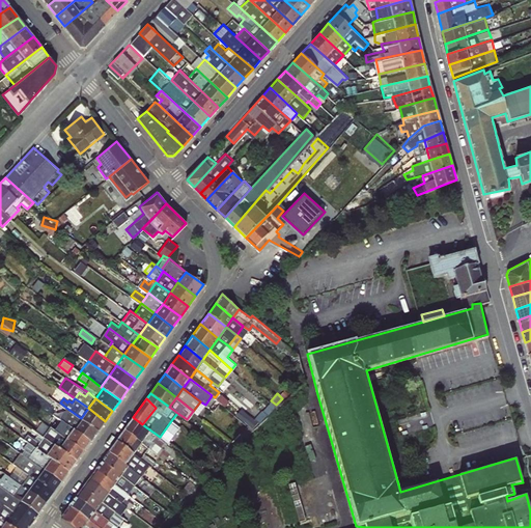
[(276,405),(271,400),(262,409),(268,414),(276,405)]
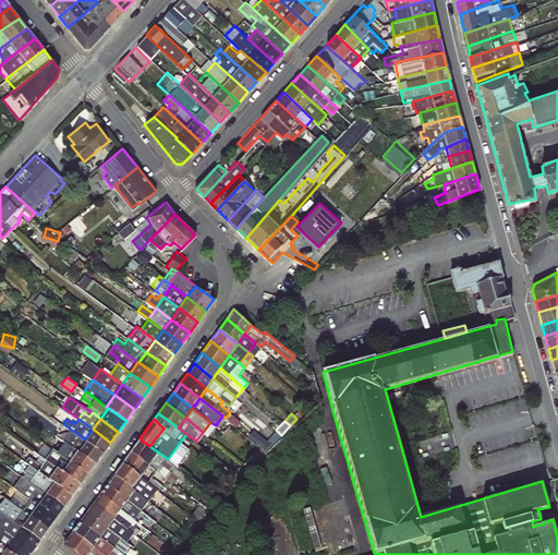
[(85,439),(70,429),(62,439),(77,449),(85,439)]
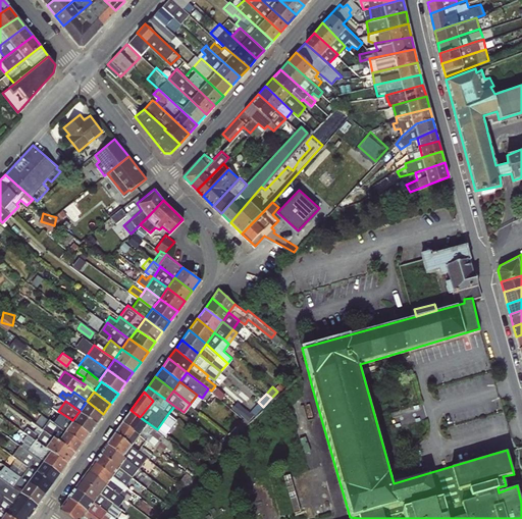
[(80,411),(97,423),(103,414),(87,401),(80,411)]
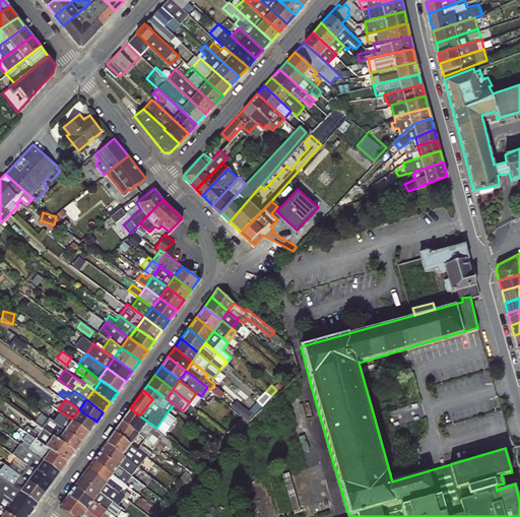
[(262,405),(257,400),(250,407),(256,412),(262,405)]
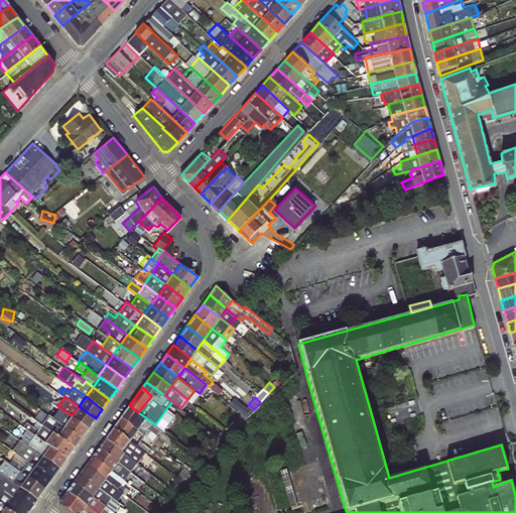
[(72,415),(57,406),(55,404),(48,413),(66,424),(72,415)]
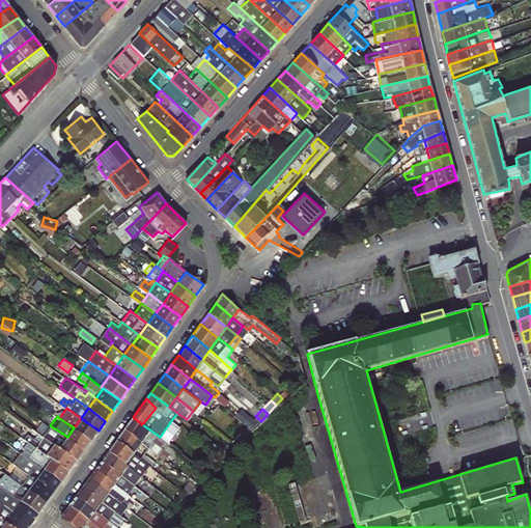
[(261,421),(255,416),(249,423),(254,428),(261,421)]
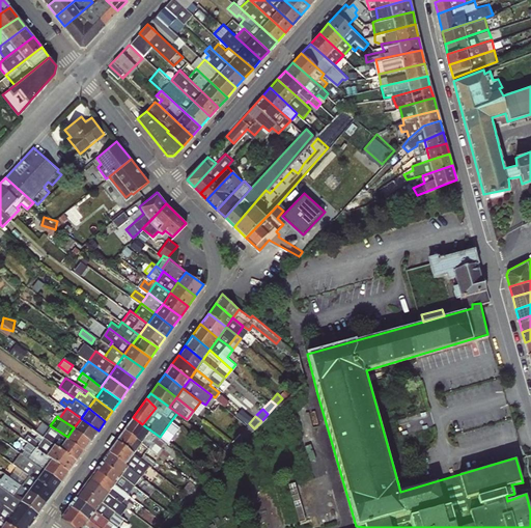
[(149,429),(142,424),(133,417),(126,428),(142,441),(149,429)]
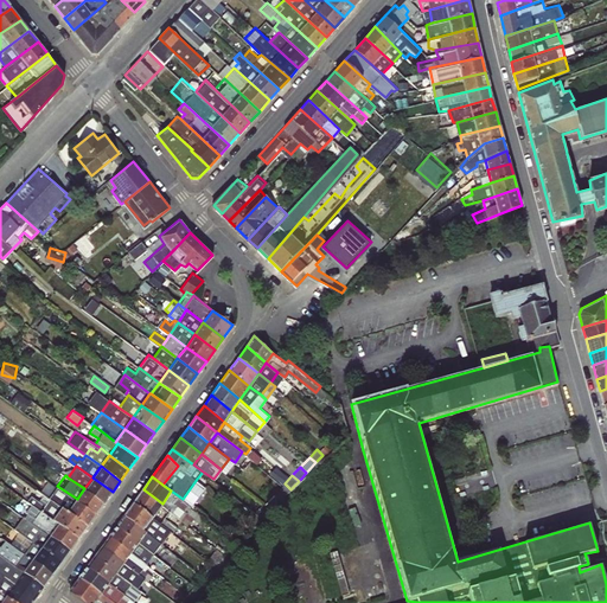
[(84,488),(103,504),(113,492),(93,478),(84,488)]
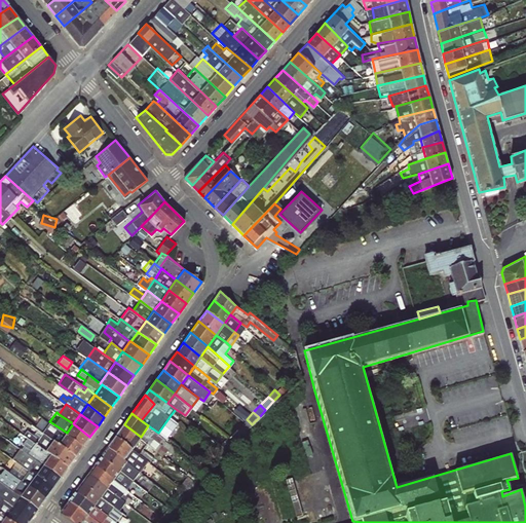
[(179,421),(171,415),(158,433),(157,434),(165,439),(179,421)]
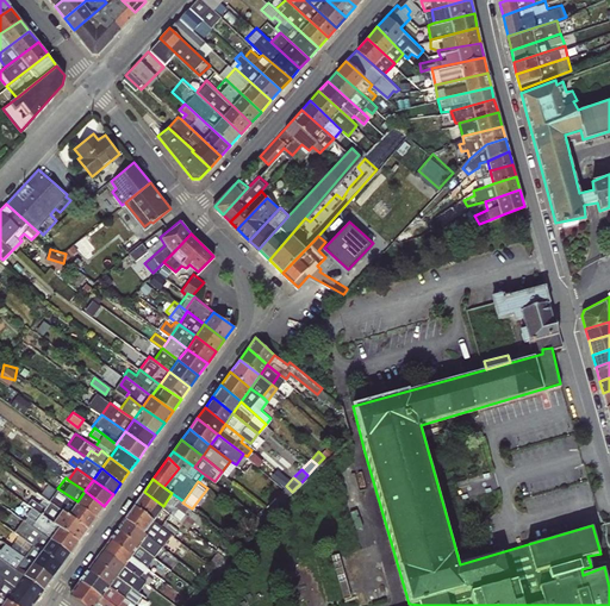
[(292,492),(286,486),(266,506),(273,512),(292,492)]
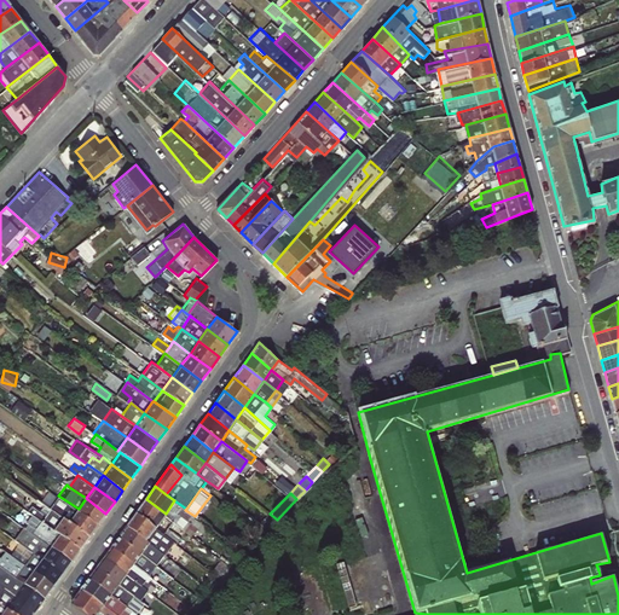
[(79,509),(58,495),(50,508),(63,517),(64,517),(69,522),(79,509)]
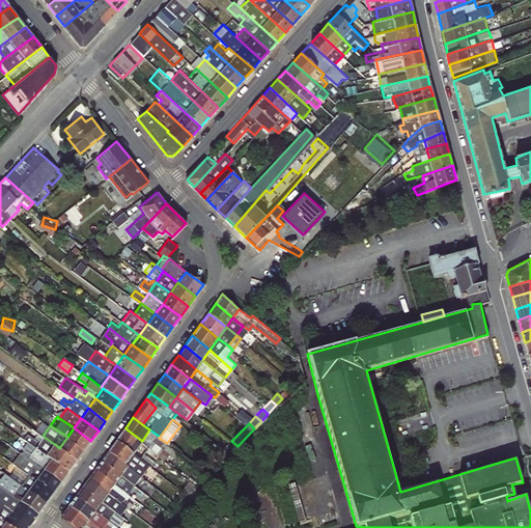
[(67,437),(84,449),(90,441),(74,427),(67,437)]
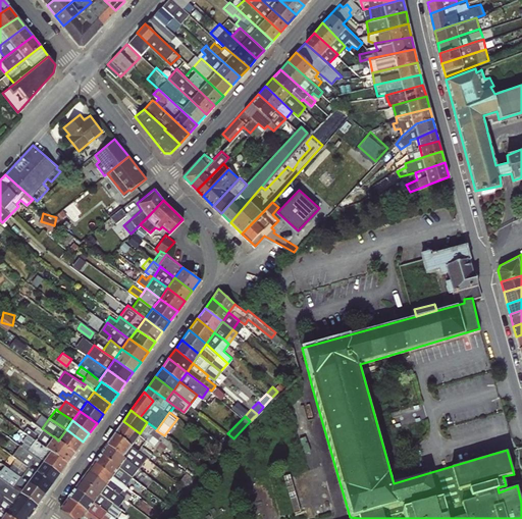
[(140,433),(123,421),(115,432),(132,445),(140,433)]
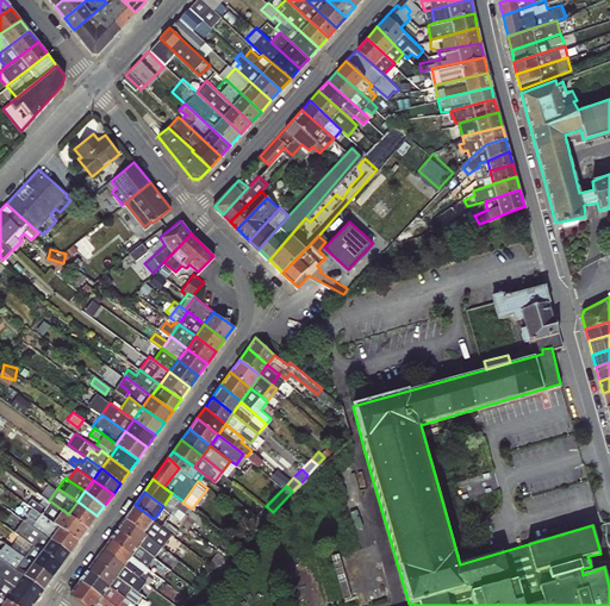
[(184,501),(172,493),(163,506),(174,514),(179,507),(184,512),(182,513),(192,519),(198,525),(204,517),(192,508),(182,503),(184,501)]
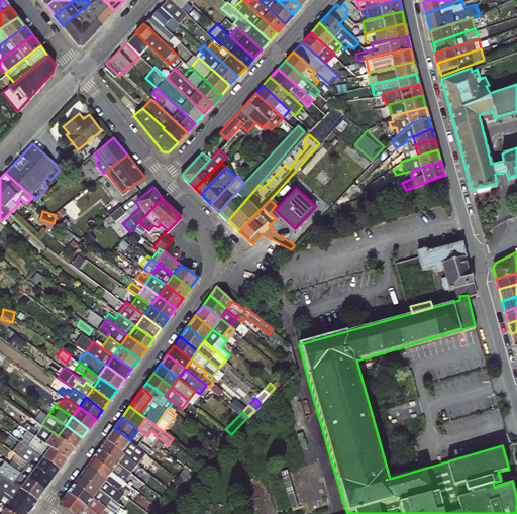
[(53,432),(41,424),(36,421),(32,427),(26,422),(23,426),(27,429),(45,442),(53,432)]
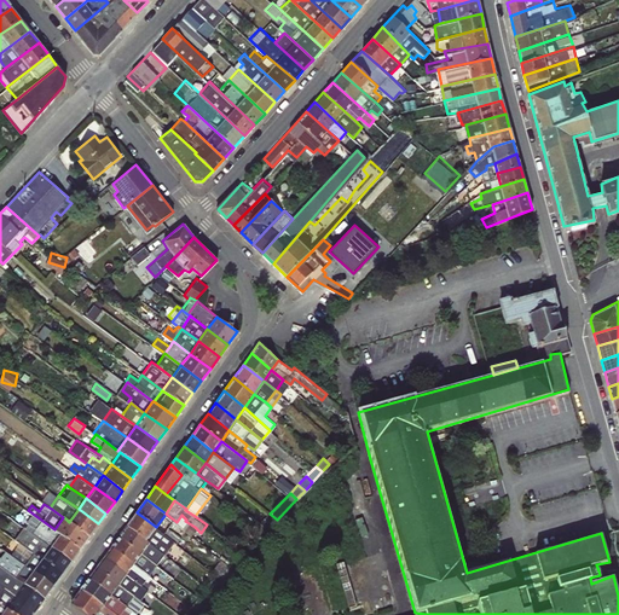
[(69,522),(90,535),(98,523),(79,509),(69,522)]
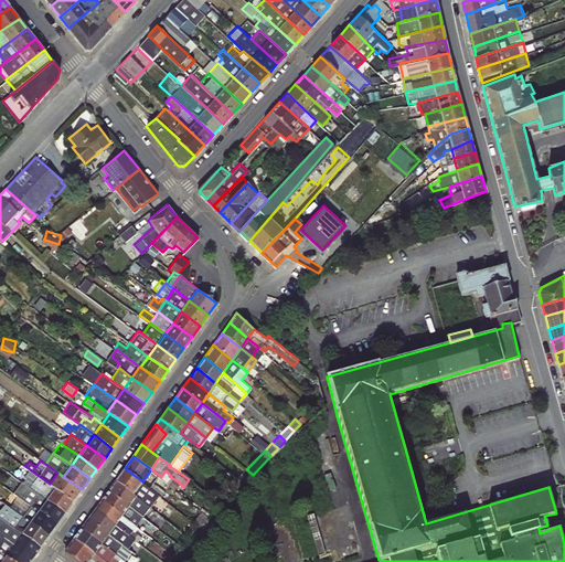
[(142,481),(125,468),(116,479),(134,492),(142,481)]
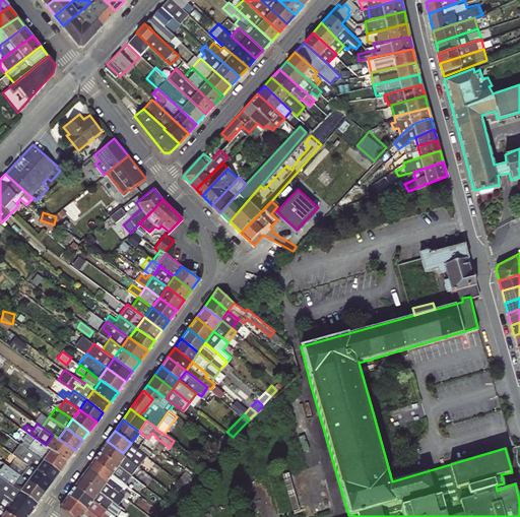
[(46,445),(27,432),(22,439),(26,443),(25,446),(29,449),(43,459),(51,449),(46,445)]
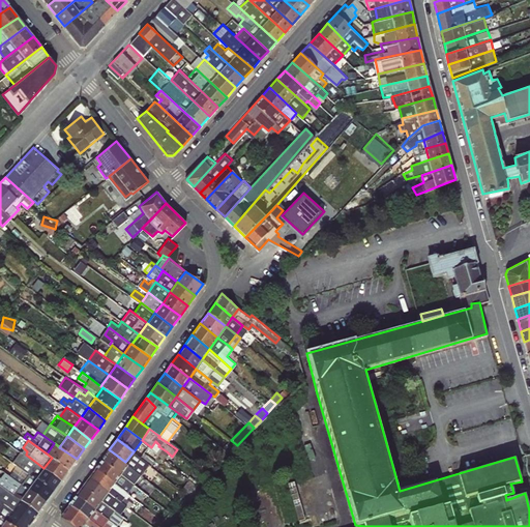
[(150,448),(151,447),(142,440),(134,451),(149,463),(151,465),(155,459),(154,459),(157,454),(150,448)]
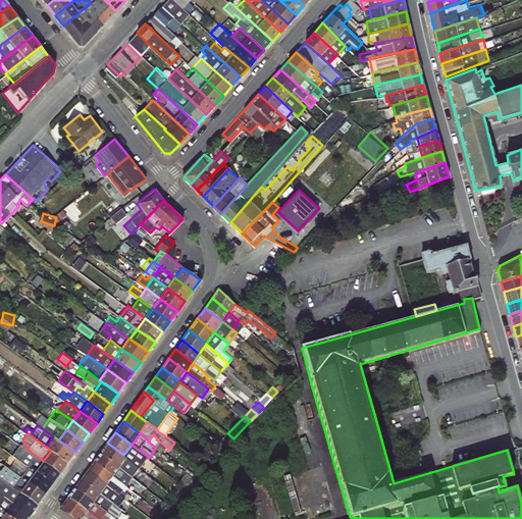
[(153,434),(149,440),(155,447),(160,450),(164,445),(156,439),(157,438),(153,434)]
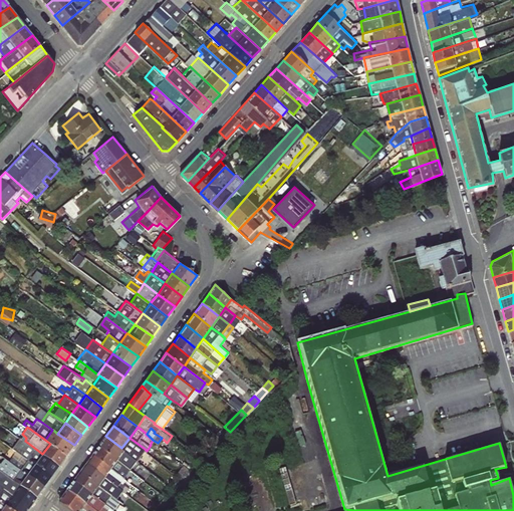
[(50,444),(66,456),(74,445),(57,434),(53,430),(52,430),(45,440),(50,444)]
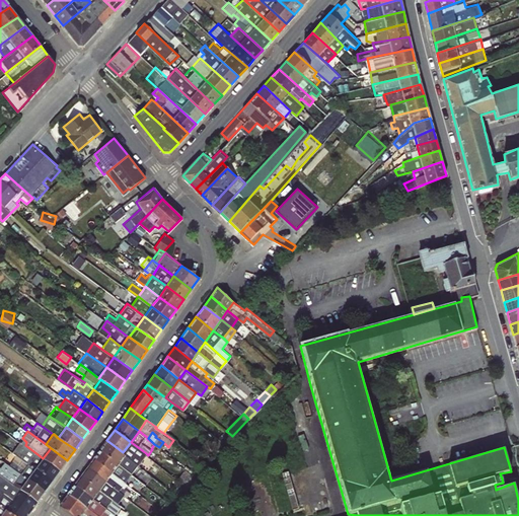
[(224,442),(214,436),(208,444),(218,451),(224,442)]
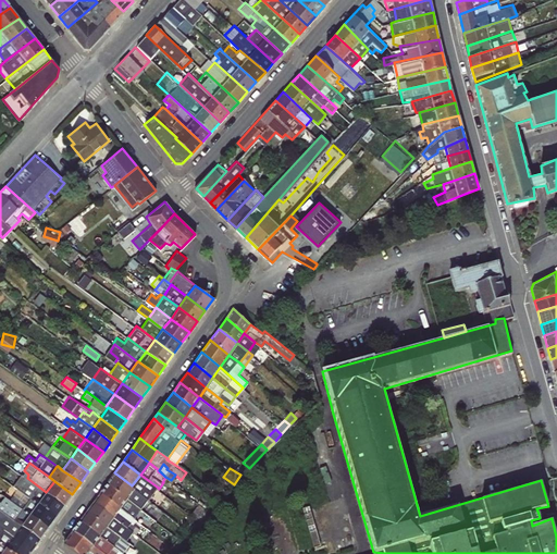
[(16,478),(19,479),(27,487),(32,481),(27,478),(21,472),(16,478)]
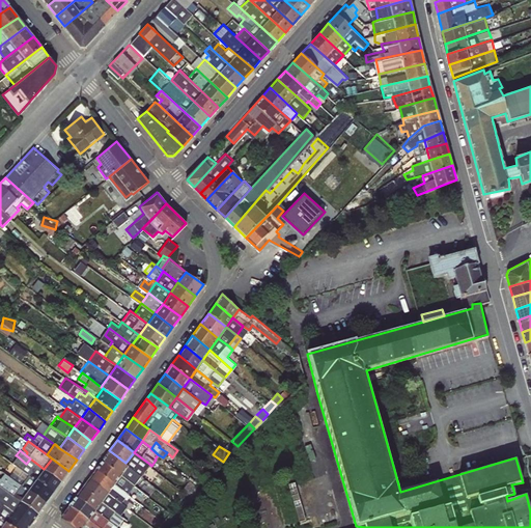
[(126,463),(109,450),(103,460),(121,474),(128,465),(126,463)]
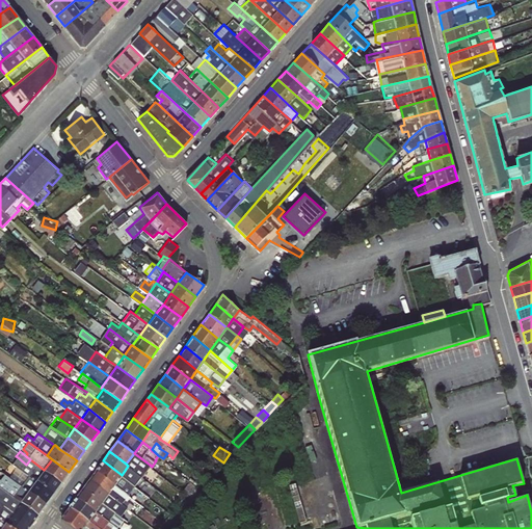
[(134,453),(126,464),(128,466),(141,476),(150,465),(134,453)]
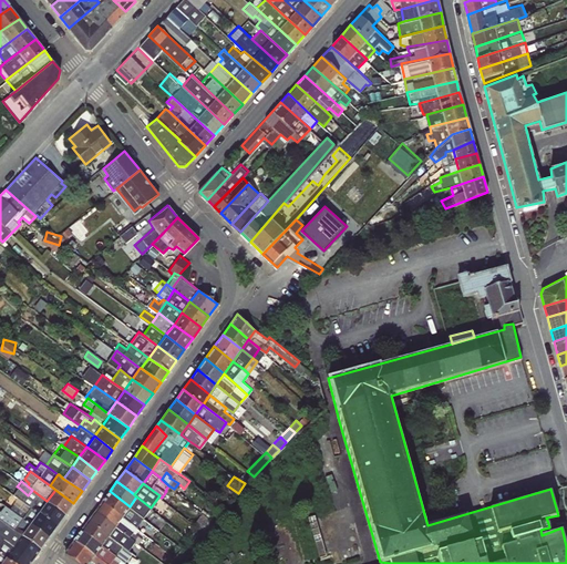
[(47,501),(32,490),(28,495),(19,488),(14,494),(26,503),(39,512),(47,501)]
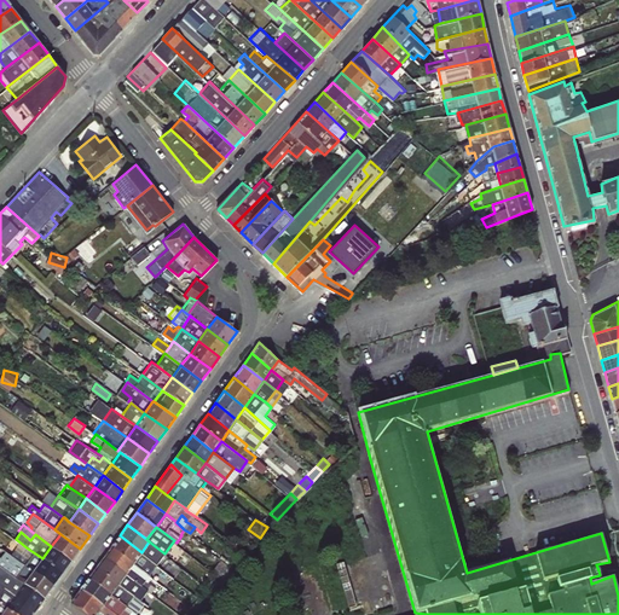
[(51,546),(71,561),(80,549),(61,534),(51,546)]
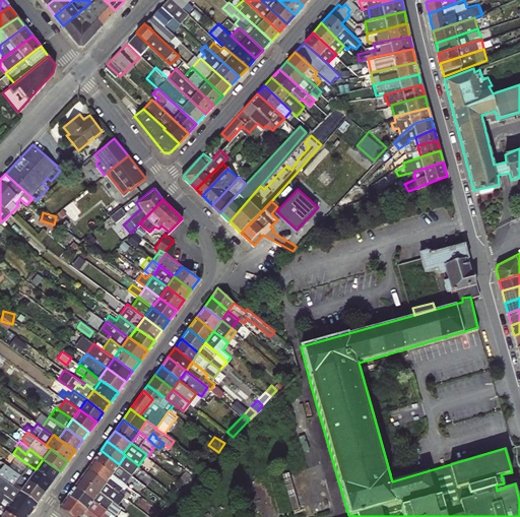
[(119,464),(101,450),(94,459),(113,473),(119,464)]
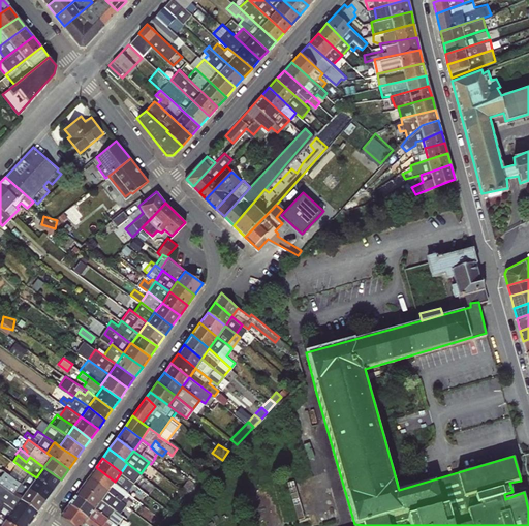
[(141,473),(127,463),(121,472),(134,483),(141,473)]
